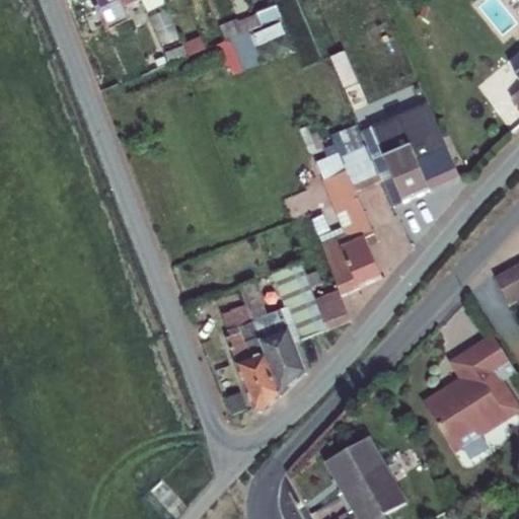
[(96,0),(109,28),(128,19),(120,0),(96,0)]
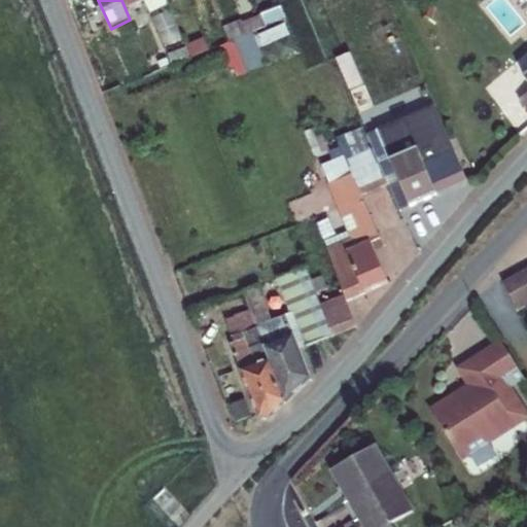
[(166,0),(144,0),(148,12),(168,3),(166,0)]
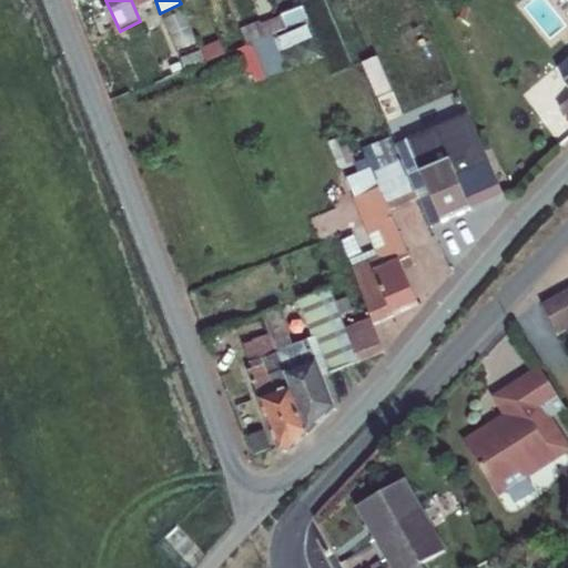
[(286,27),(306,18),(301,2),(280,11),(281,16),(286,27)]
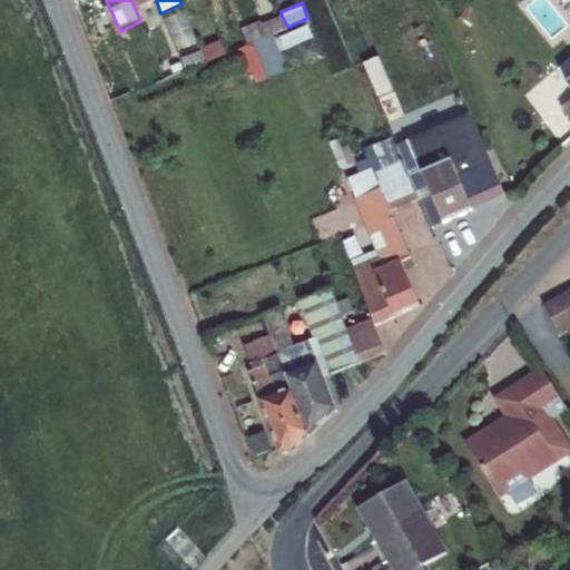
[(184,10),(164,19),(176,50),(197,41),(184,10)]
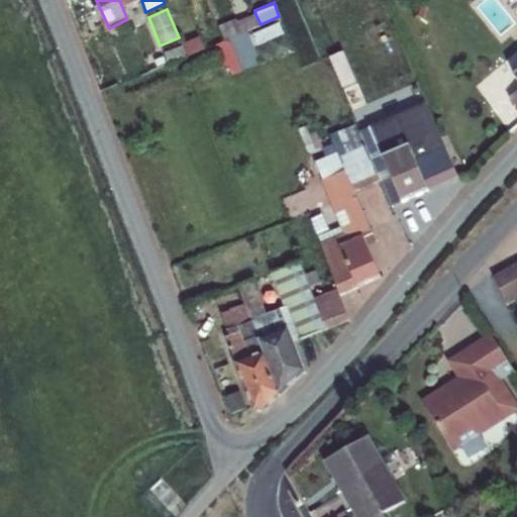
[(255,14),(236,21),(241,32),(252,28),(261,24),(255,14)]
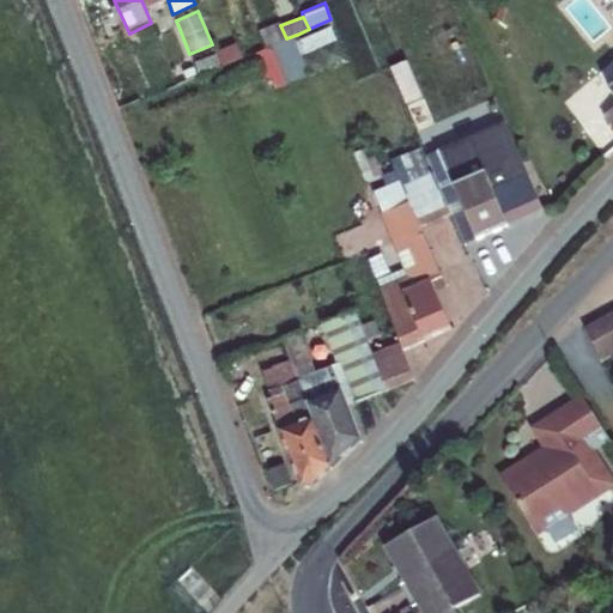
[(309,29),(299,34),(311,62),(319,59),(322,68),(343,60),(337,48),(341,46),(331,19),(309,29)]
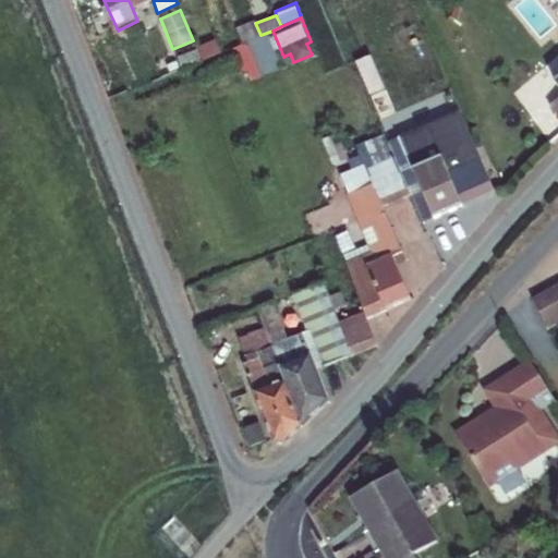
[(237,27),(243,43),(261,35),(255,23),(255,21),(237,27)]
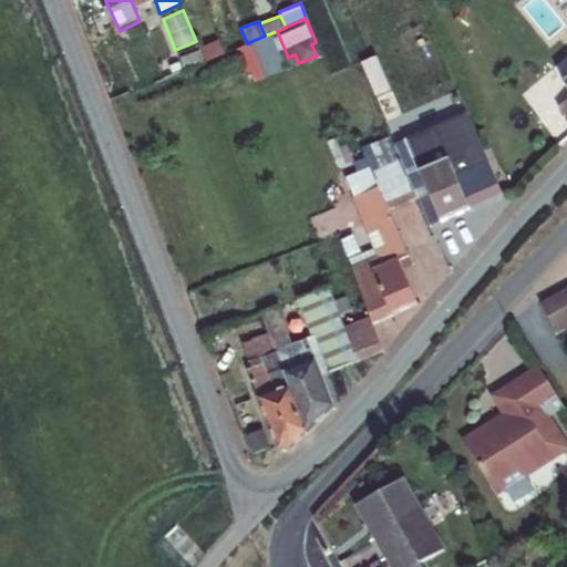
[(246,44),(246,45),(256,68),(257,71),(288,58),(277,31),(265,35),(247,43),(246,43),(246,44)]
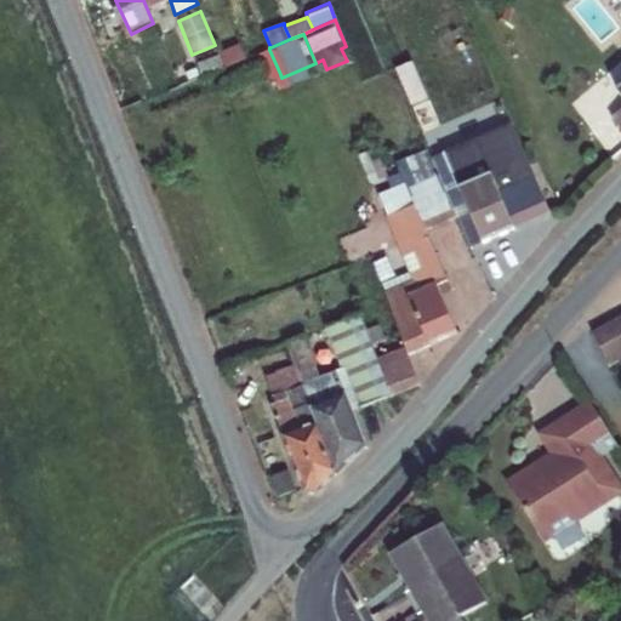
[(218,56),(223,69),(245,60),(239,44),(217,53),(218,56)]
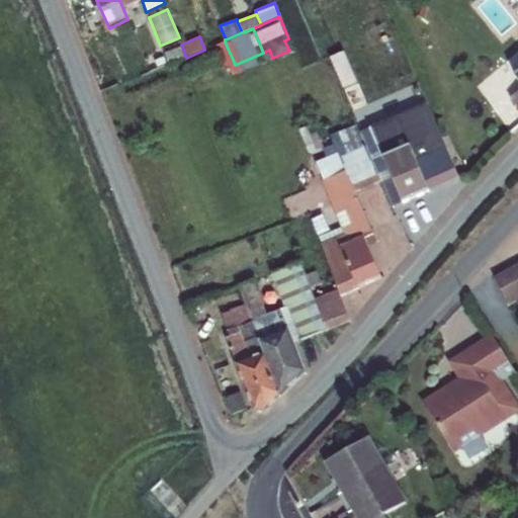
[(225,40),(205,49),(217,73),(235,65),(234,62),(225,65),(217,45),(225,41),(225,40)]
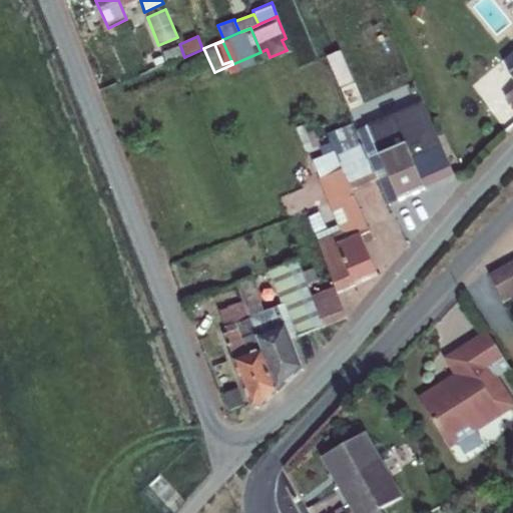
[(222,64),(231,61),(222,41),(214,44),(222,64)]
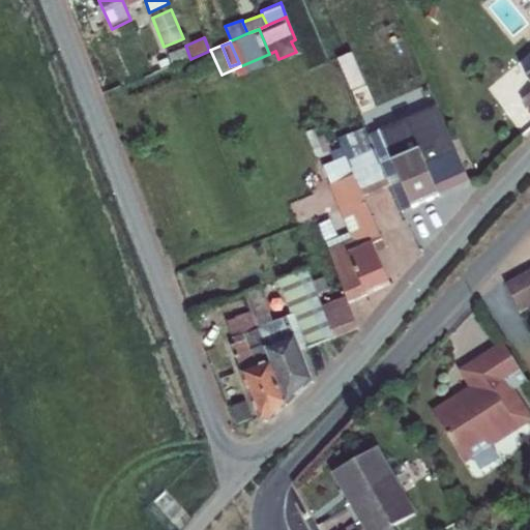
[(168,55),(172,65),(190,59),(186,48),(168,55)]
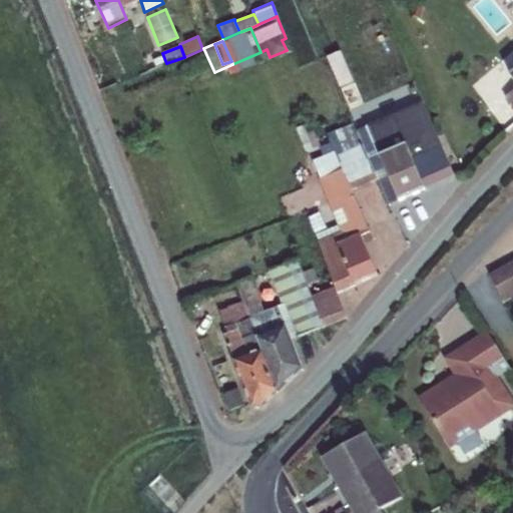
[(146,58),(151,68),(164,62),(159,51),(146,58)]
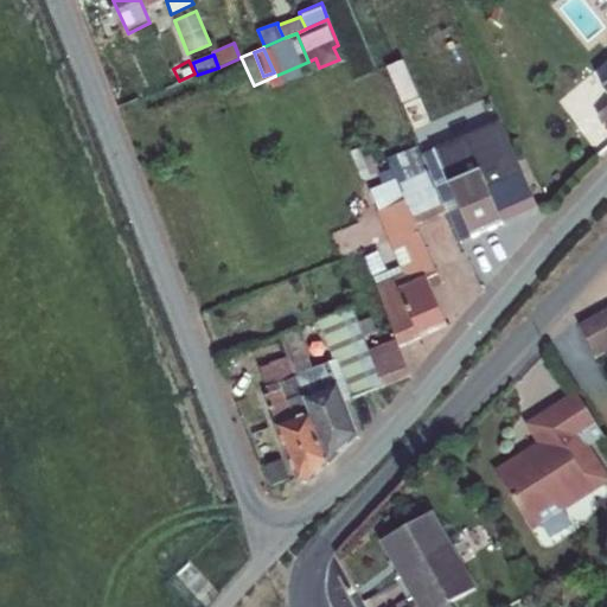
[(465,136),(481,172),(487,186),(523,172),(498,123),(465,136)]
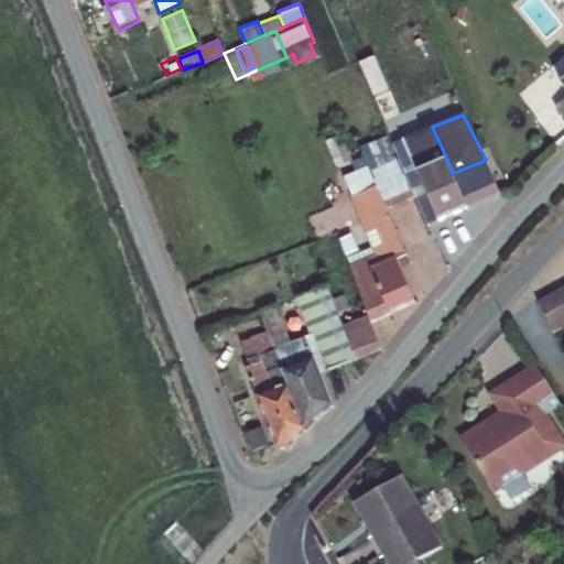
[(409,150),(418,170),(419,172),(447,160),(432,127),(404,138),(409,150)]
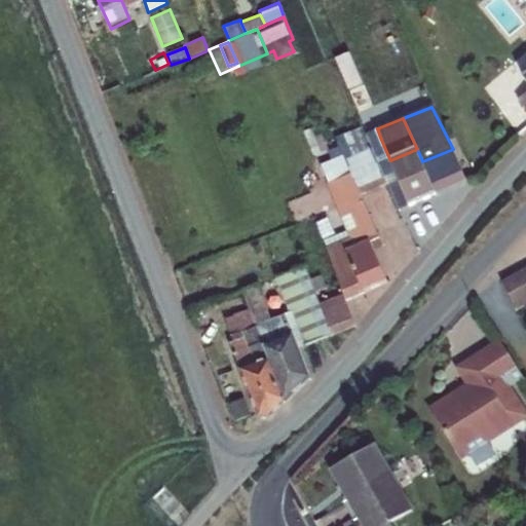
[(350,174),(357,187),(382,178),(377,163),(375,164),(367,146),(370,145),(361,120),(345,126),(347,132),(335,137),(339,148),(317,156),(321,163),(343,154),(350,174)]
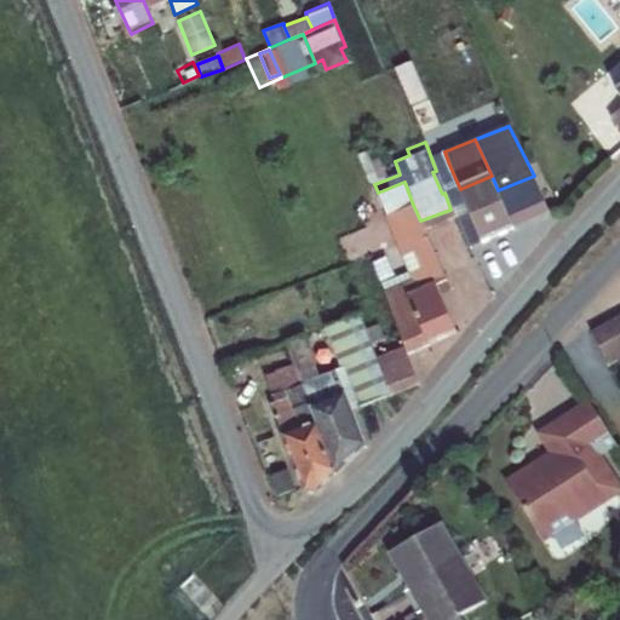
[(357,158),(369,184),(386,176),(374,149),(357,158)]
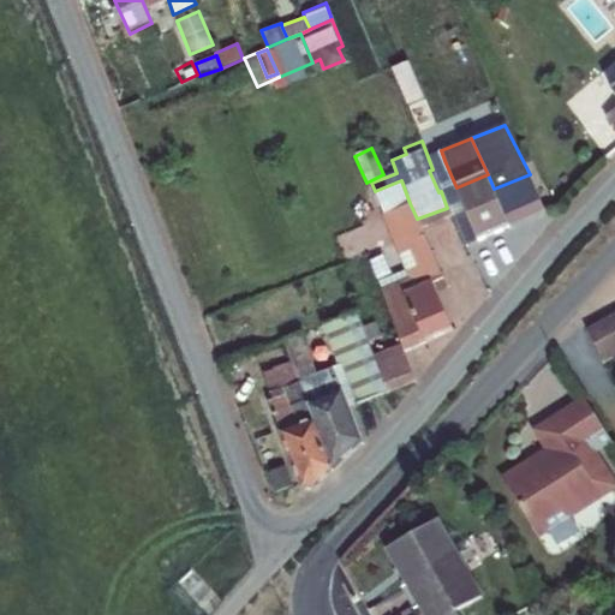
[(439,192),(441,191),(455,185),(446,163),(433,169),(429,171),(439,192)]
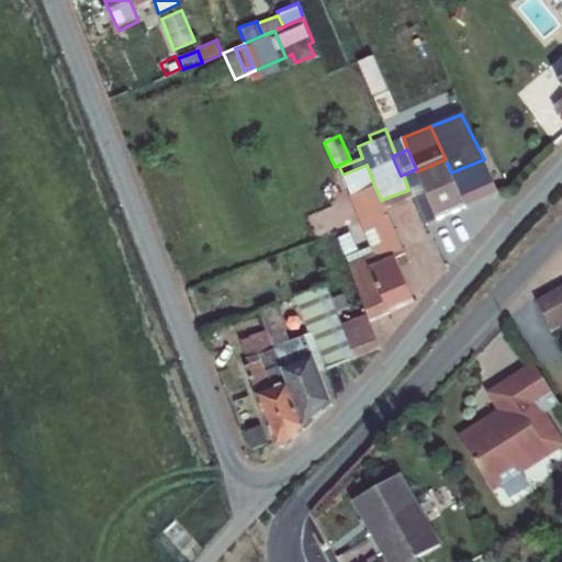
[(446,159),(417,171),(436,218),(464,206),(451,172),(446,159)]
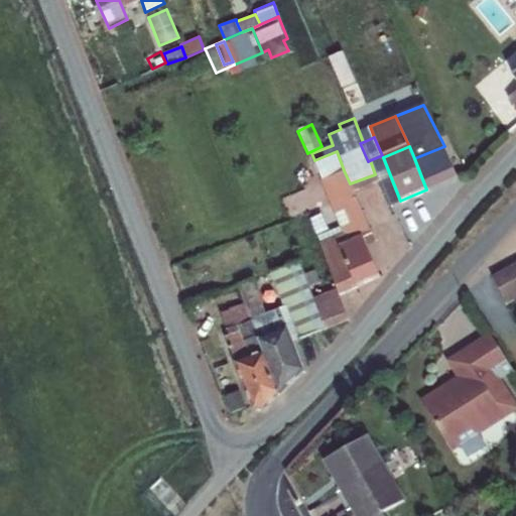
[(444,146),(414,158),(426,189),(458,176),(444,146)]
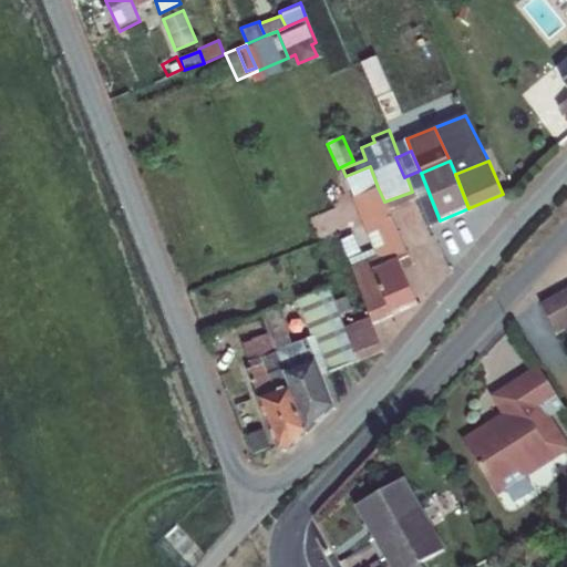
[(346,176),(353,197),(378,187),(370,166),(346,176)]
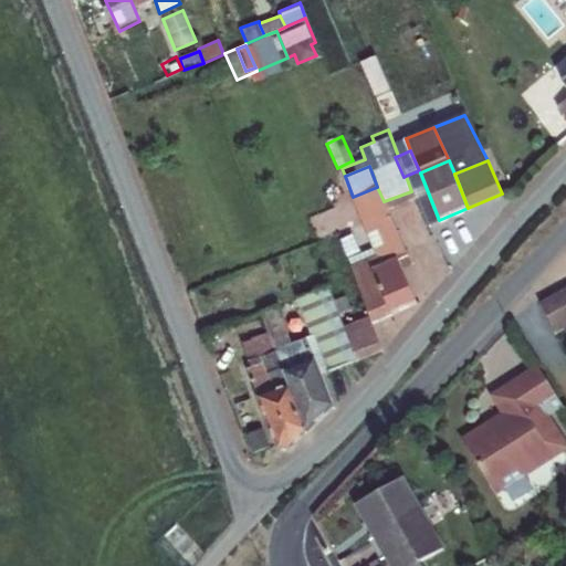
[(369,316),(371,322),(391,314),(373,269),(397,259),(401,268),(411,263),(384,201),(377,187),(353,197),(350,198),(363,226),(374,254),(349,264),(369,316)]
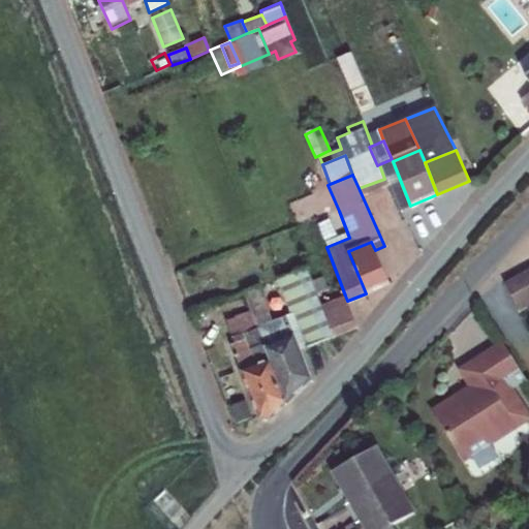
[(288,201),(293,222),(330,212),(324,192),(288,201)]
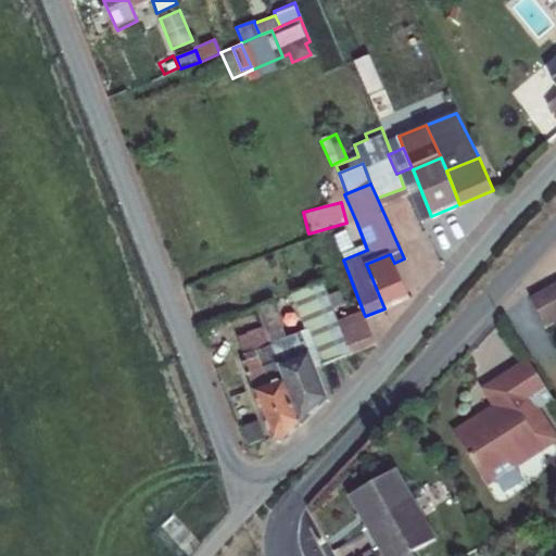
[(390,254),(366,264),(384,308),(409,297),(394,263),(390,254)]
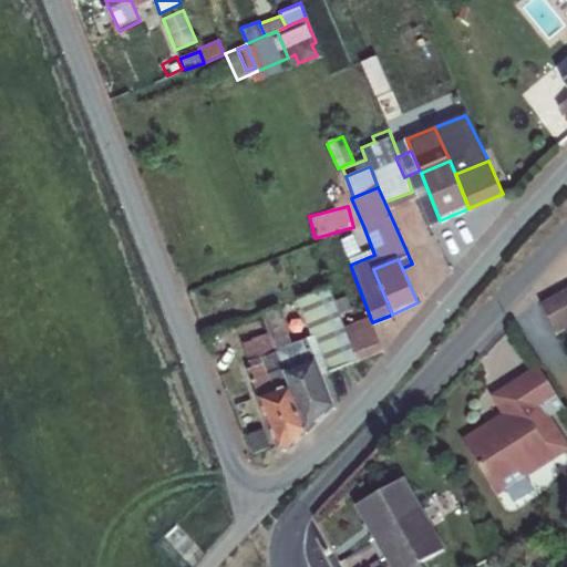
[(564,311),(566,308),(566,289),(555,296),(540,305),(550,323),(564,311)]
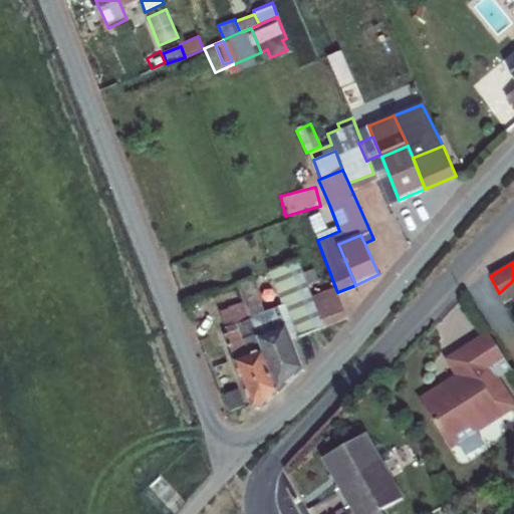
[(271,270),(296,336),(323,326),(311,296),(307,283),(302,272),(301,267),(287,273),(284,265),(271,270)]
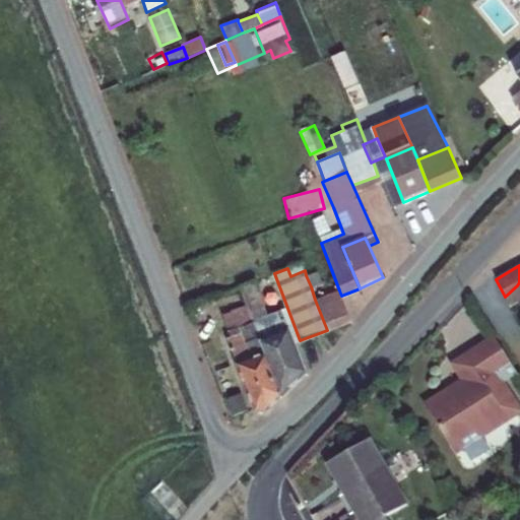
[(306,275),(311,286),(322,283),(318,272),(306,275)]
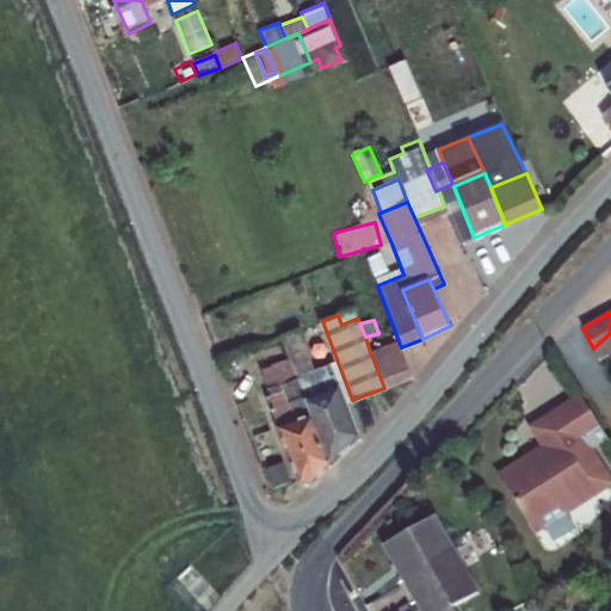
[(298,331),(282,337),(306,401),(340,390),(332,364),(314,371),(298,331)]
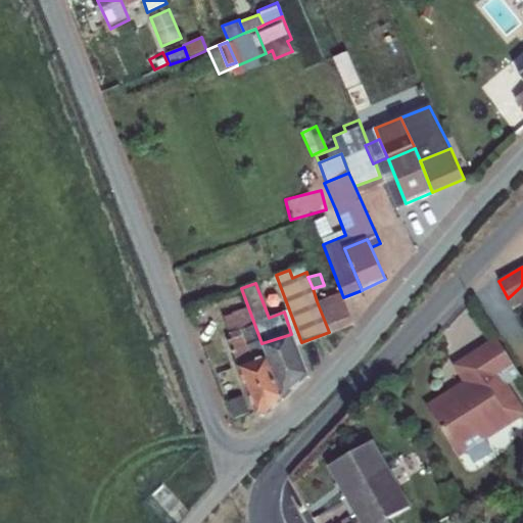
[(522,284),(520,287),(508,298),(513,308),(522,302),(522,284)]
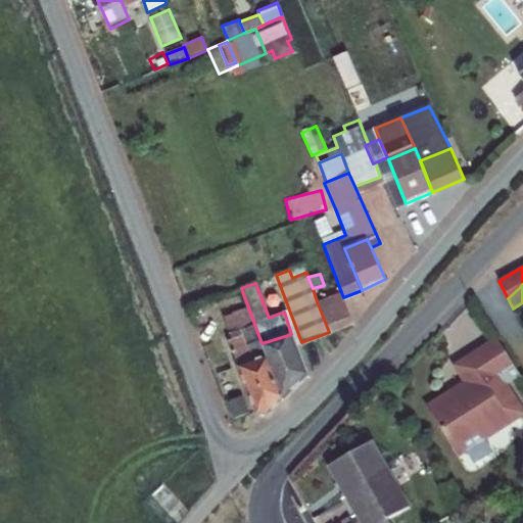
[(241,288),(218,298),(221,307),(225,305),(226,308),(222,311),(232,339),(229,340),(238,367),(268,358),(262,343),(241,288)]
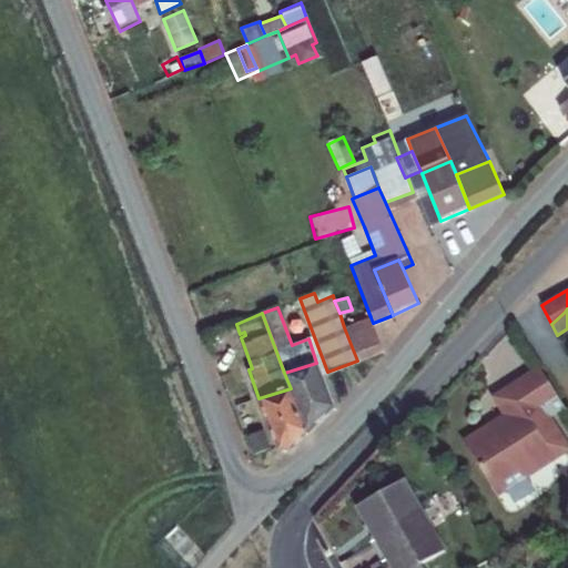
[(371,317),(344,327),(357,361),(383,351),(373,323),(371,317)]
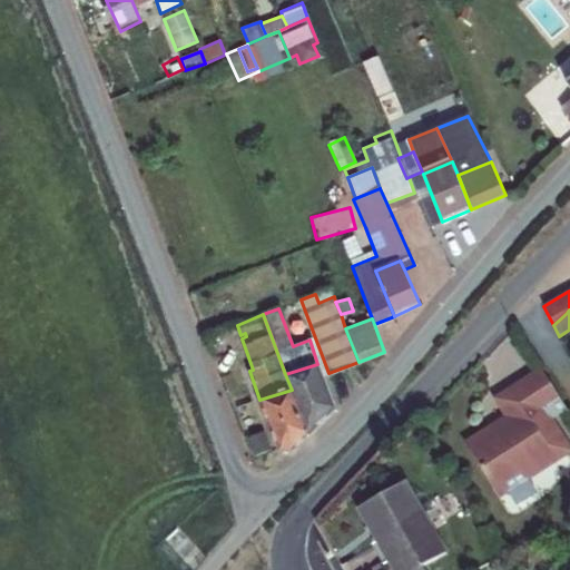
[(292,390),(259,400),(279,450),(291,452),(335,409),(317,364),(285,374),(292,390)]
